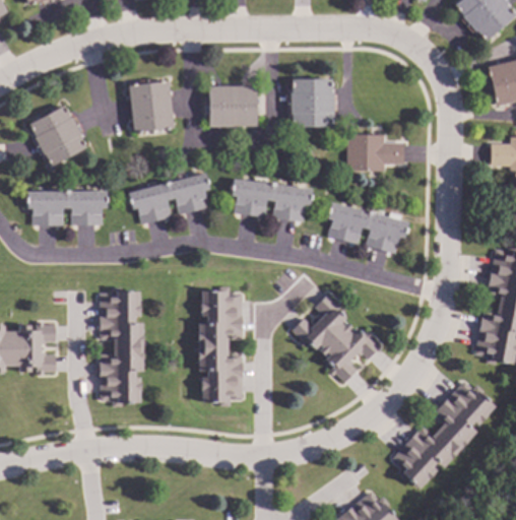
[(0,0),(1,0),(8,12),(0,16),(0,0)]
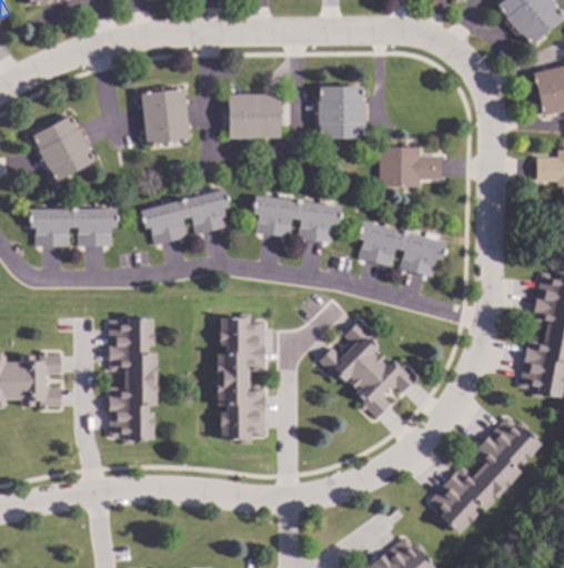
[(552,0),(556,4),(555,6),(563,14),(563,17),(532,46),(522,34),(521,36),(506,19),(507,18),(497,6),(503,0),(552,0)]
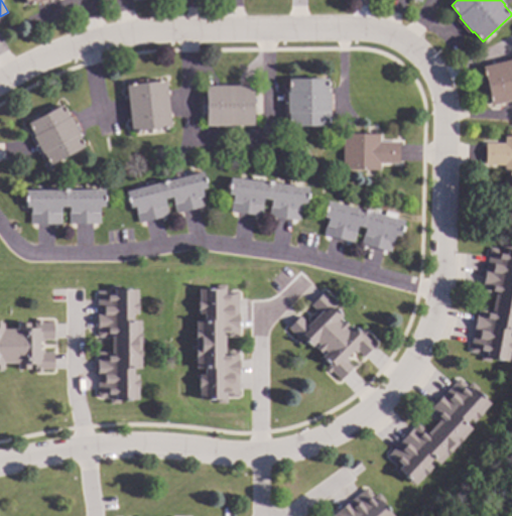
[(511,101),(493,106),(484,67),(511,59),(511,101)]
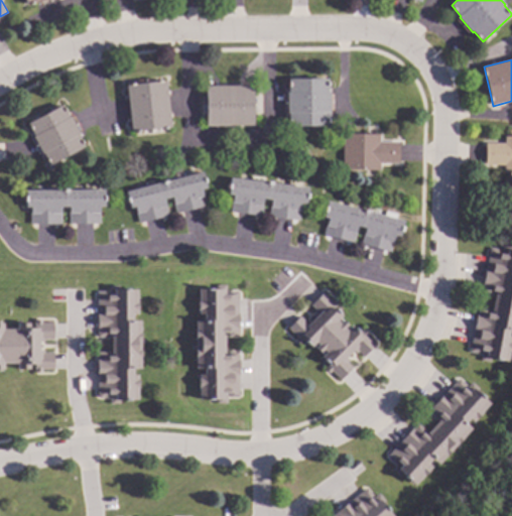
[(330,92),(332,92),(332,94),(335,93),(335,111),(332,111),(332,112),(331,112),(331,126),(290,126),(290,113),(289,113),(289,111),(286,111),(286,94),(288,94),(288,92),(290,92),(290,79),(330,78),(330,92)]
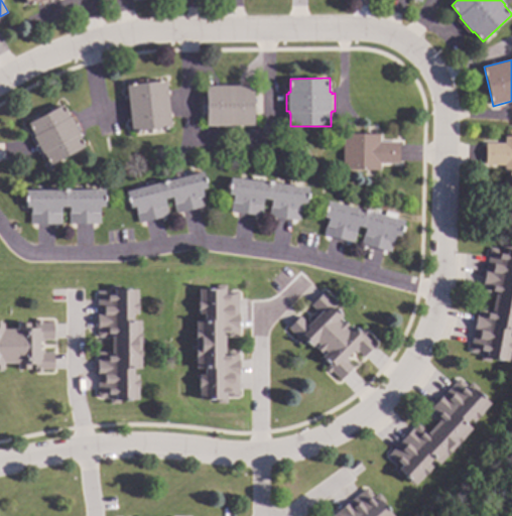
[(173,127),(134,132),(128,85),(168,81),(173,127)]
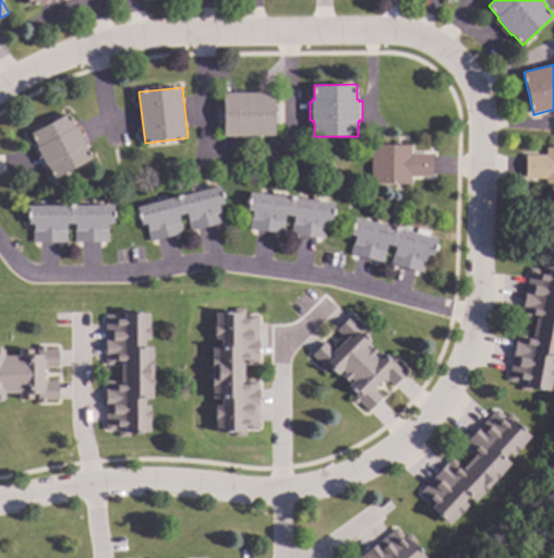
[(276,135),(225,136),(225,93),(276,93),(276,135)]
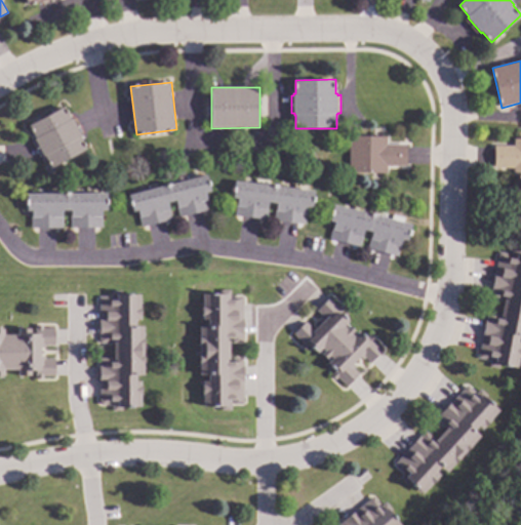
[(73,119),(74,118),(84,135),(82,137),(88,149),(52,167),(46,156),(45,157),(36,138),(37,137),(30,125),(66,106),(73,119)]
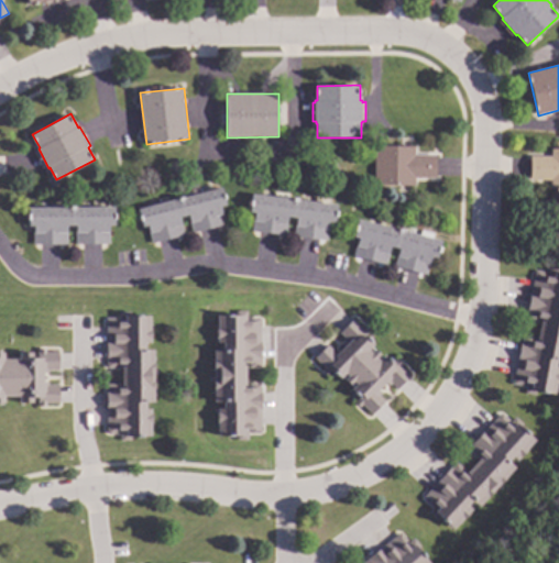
[(417,154),(438,155),(437,178),(416,177),(416,186),(376,185),(376,145),(417,146),(417,154)]
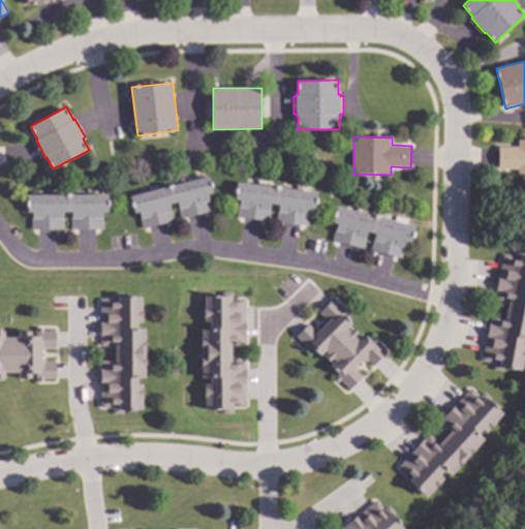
[(524,176),(519,176),(520,168),(499,168),(500,146),(520,147),(520,139),(524,139),(524,176)]
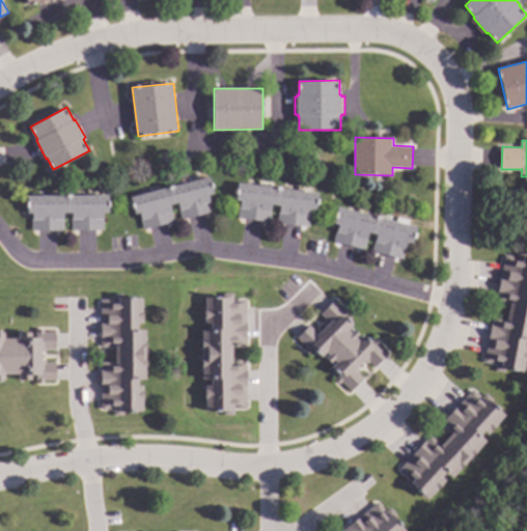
[(216,192),(210,194),(215,213),(185,220),(181,203),(172,205),(177,223),(146,230),(142,214),(137,215),(132,198),(212,176),(216,192)]
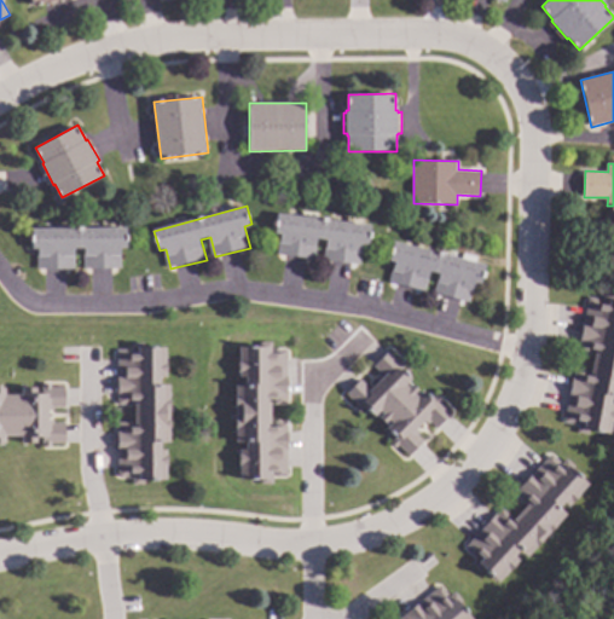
[(372,225),(371,243),(364,243),(361,265),(325,260),(328,241),(318,239),(316,260),(279,255),(282,235),(276,233),(278,213),(372,225)]
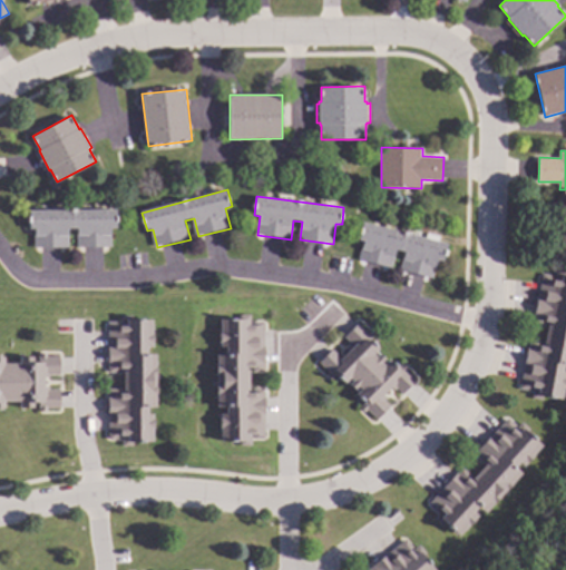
[(119,227),(113,227),(113,247),(79,248),(79,229),(70,229),(71,248),(37,248),(37,229),(31,229),(31,210),(119,209),(119,227)]
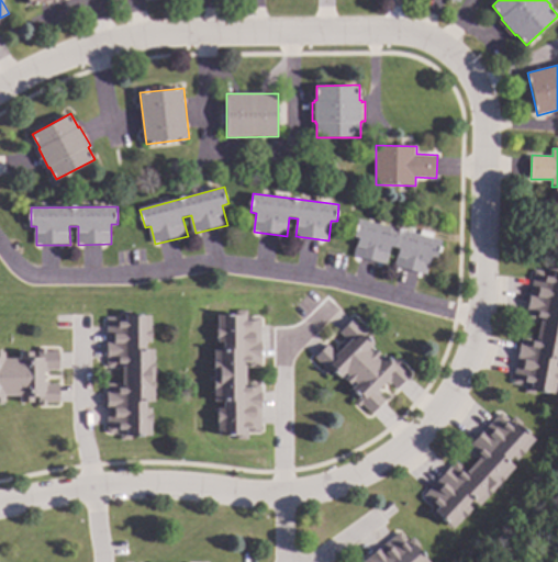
[(444,240),(439,257),(433,256),(428,274),(397,267),(401,249),(393,247),(388,265),(356,256),(360,238),(355,236),(359,218),(444,240)]
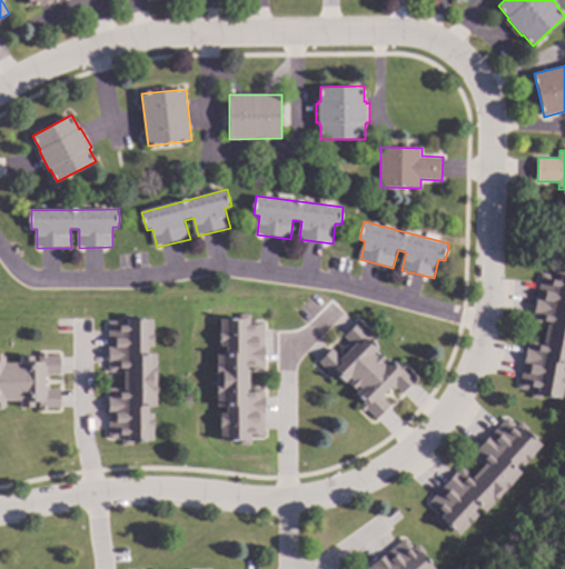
[(564,365),(563,372),(564,372),(564,388),(562,398),(543,395),(542,399),(532,397),(534,387),(531,387),(531,390),(521,388),(525,365),(524,363),(527,347),(528,347),(531,338),(545,341),(548,326),(534,322),(535,315),(534,315),(544,273),(557,277),(558,270),(564,271),(564,365)]
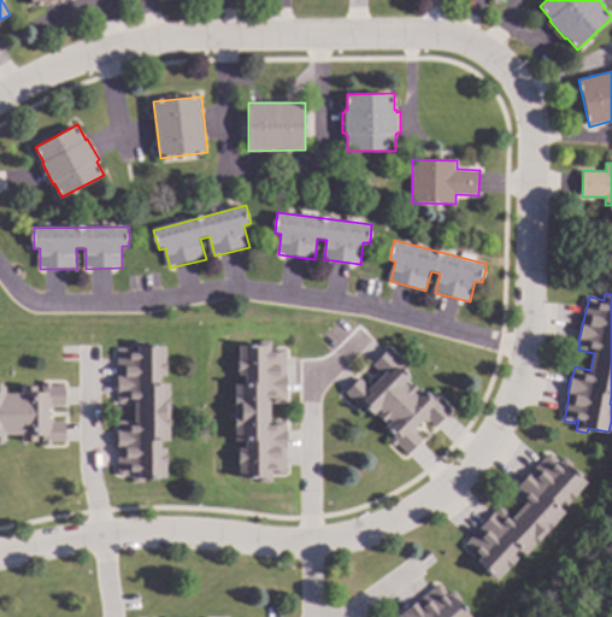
[(146,346),(166,346),(166,360),(169,360),(169,371),(168,371),(168,375),(160,375),(160,383),(171,383),(172,428),(171,428),(171,441),(162,441),(162,448),(168,448),(168,452),(168,479),(147,479),(147,483),(135,483),(135,472),(131,472),(133,476),(121,476),(121,450),(119,450),(121,422),(131,422),(131,427),(141,425),(140,424),(136,424),(136,401),(140,401),(140,399),(131,399),(131,403),(121,403),(121,394),(119,394),(119,348),(131,348),(131,353),(134,353),(134,341),(146,341),(146,346)]
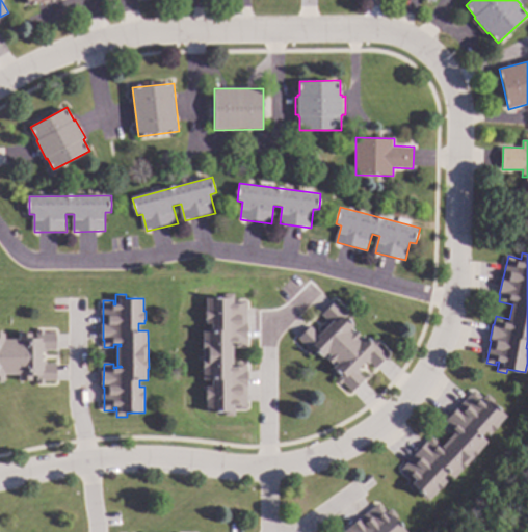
[(236,302),(238,302),(238,300),(247,300),(247,321),(248,321),(249,340),(248,340),(248,346),(234,346),(235,364),(248,363),(249,387),(244,387),(244,398),(248,398),(248,409),(237,409),(237,416),(226,416),(226,411),(209,411),(207,390),(208,390),(208,387),(214,386),(213,380),(205,380),(205,342),(205,330),(213,330),(213,323),(208,323),(208,320),(207,320),(207,311),(208,311),(208,298),(226,297),(226,294),(236,294),(236,302)]
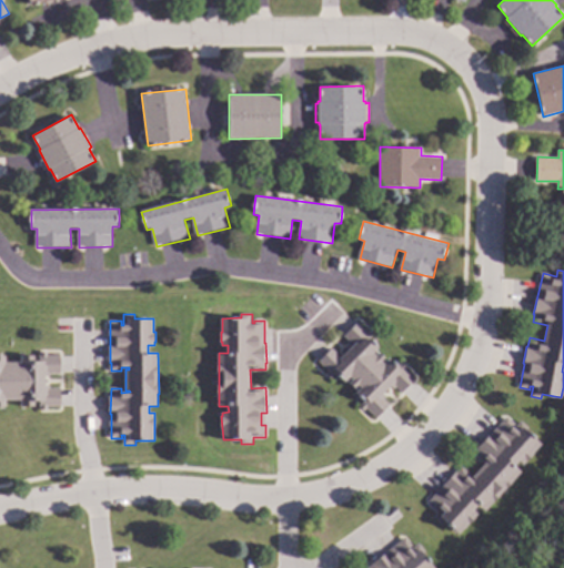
[(369,332),(371,330),(379,336),(373,342),(380,348),(374,353),(378,356),(380,353),(385,357),(383,361),(386,365),(393,358),(400,365),(403,362),(410,367),(406,369),(416,378),(403,393),(394,384),(383,397),(391,404),(378,418),(368,408),(365,412),(360,406),(365,401),(358,393),(362,387),(359,385),(355,388),(350,383),(353,379),(351,376),(345,382),(336,374),(332,378),(326,374),(329,371),(320,362),(333,347),(339,353),(341,351),(345,355),(352,347),(349,344),(351,341),(345,335),(358,322),(369,332)]
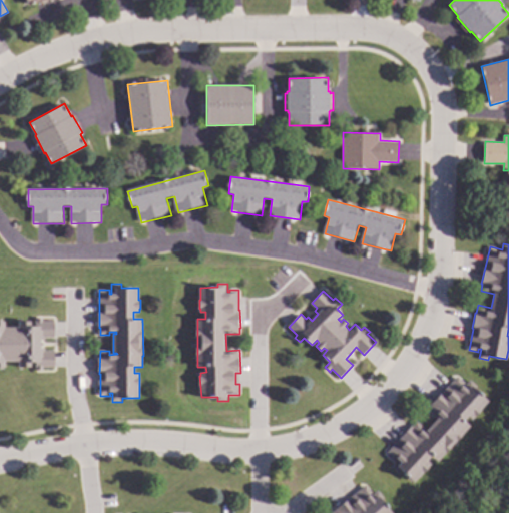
[(44,320),(56,320),(56,338),(45,338),(45,340),(41,340),(41,349),(46,349),(46,350),(56,350),(56,368),(45,368),(45,370),(37,370),(37,364),(32,363),(32,367),(20,367),(20,361),(6,361),(6,368),(0,368),(0,322),(6,322),(6,327),(21,327),(21,321),(32,321),(32,325),(37,325),(37,318),(44,318),(44,320)]
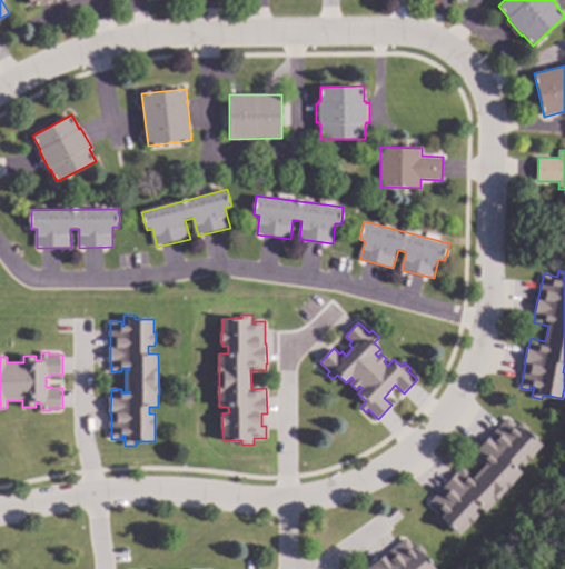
[(515,423),(512,428),(515,430),(523,421),(531,428),(527,432),(542,445),(523,465),(519,461),(515,466),(522,472),(485,512),(478,506),(474,511),(477,515),(459,535),(445,521),(442,525),(435,518),(442,509),(439,507),(437,510),(429,503),(457,472),(458,473),(464,466),(474,476),(485,463),(474,455),(479,448),(478,448),(508,417),(515,423)]
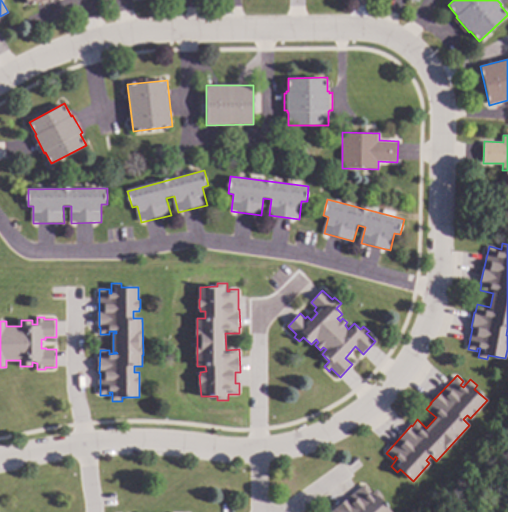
[(373,494),(378,490),(384,497),(381,500),(391,511),(332,511),(336,509),(335,507),(348,497),(349,498),(365,484),(373,494)]
